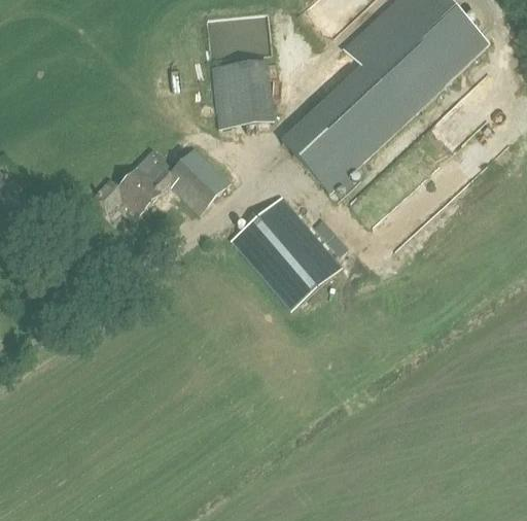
[(431,95),(488,42),(449,0),(394,0),(381,12),(344,47),(362,68),(282,142),(328,194),(410,118),(408,116),(414,110),(431,95)]
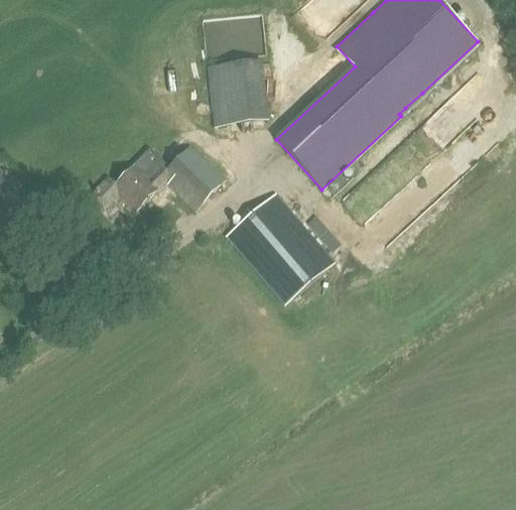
[(216,123),(266,117),(259,59),(209,67),(216,123)]
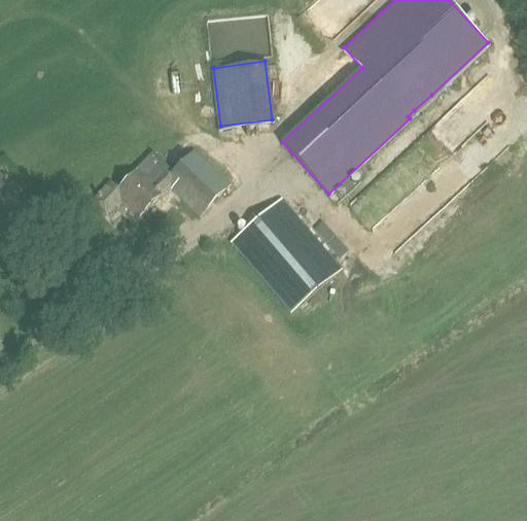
[(230,181),(194,146),(171,169),(151,149),(136,166),(137,167),(118,185),(111,178),(93,198),(106,211),(120,197),(138,214),(161,190),(160,189),(168,181),(200,213),(230,181)]
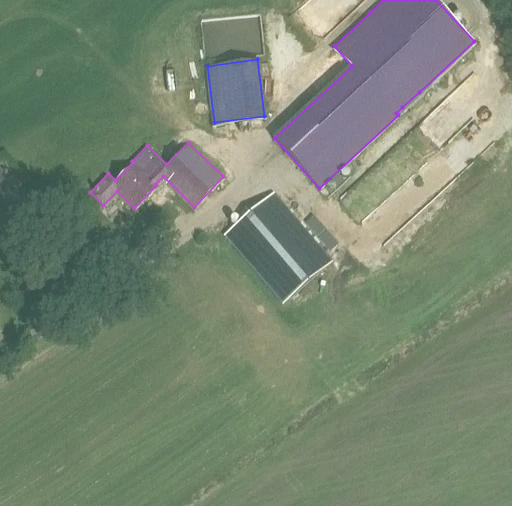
[(283,299),(330,258),(273,192),(226,232),(283,299)]
